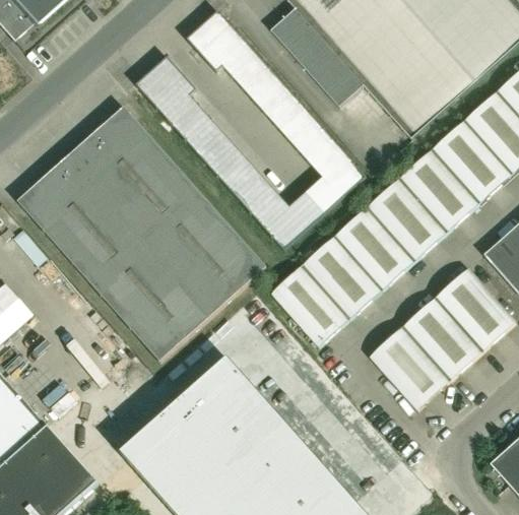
[(0,26),(12,40),(34,20),(56,0),(0,0),(0,26)]
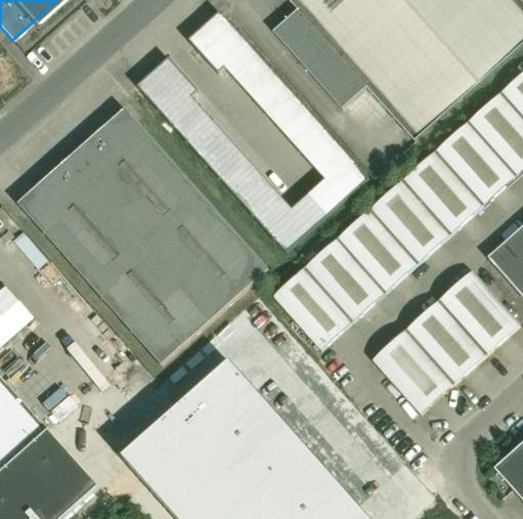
[(522,39),(522,2),(520,0),(291,0),(298,8),(274,30),(341,105),(365,84),(412,137),(522,39)]
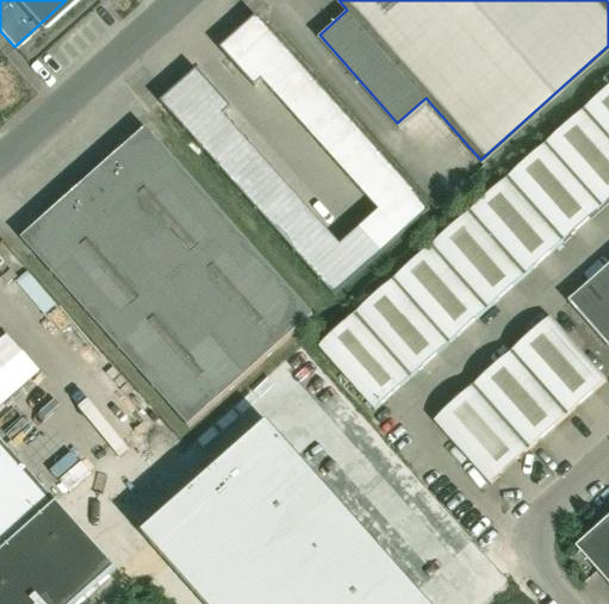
[(255,12),(219,44),(223,49),(253,82),(261,75),(378,207),(358,225),(380,250),(430,205),(260,17),(255,12)]
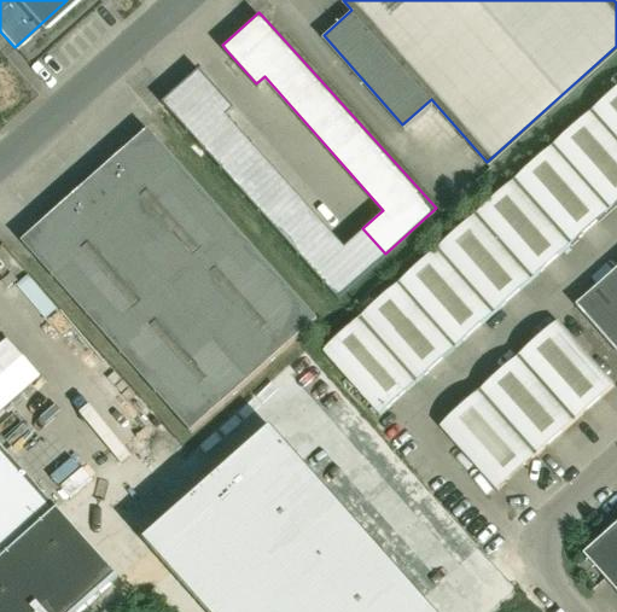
[(161,99),(163,102),(337,297),(385,254),(362,228),(344,244),(226,111),(233,105),(202,69),(198,65),(169,92),(161,99)]
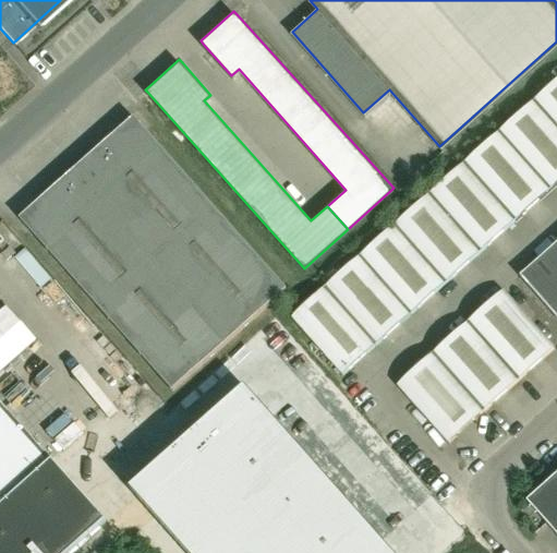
[(556,74),(533,96),(556,123),(556,74)]
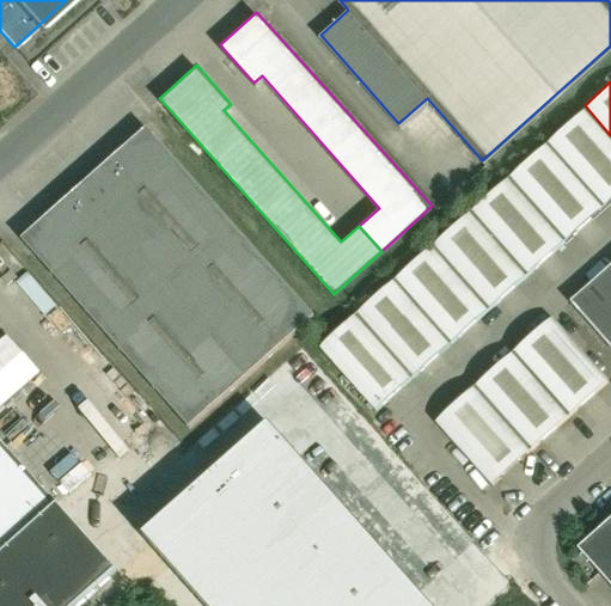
[(610,135),(585,105),(547,140),(603,203),(610,195),(610,135)]
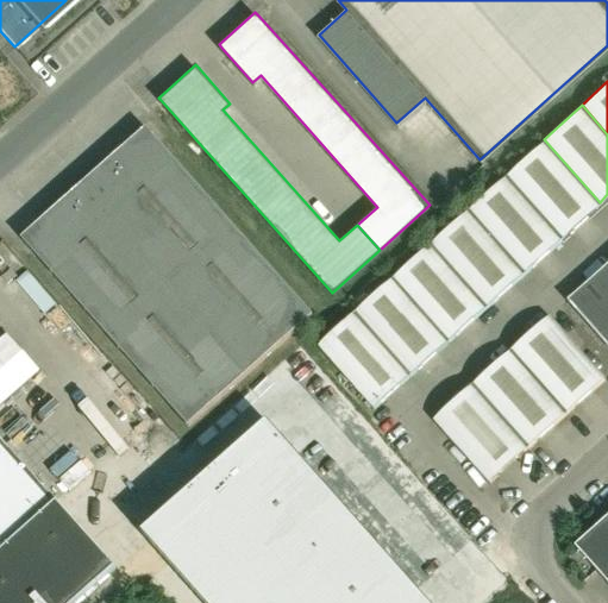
[(143,124),(80,180),(249,366),(309,312),(143,124)]
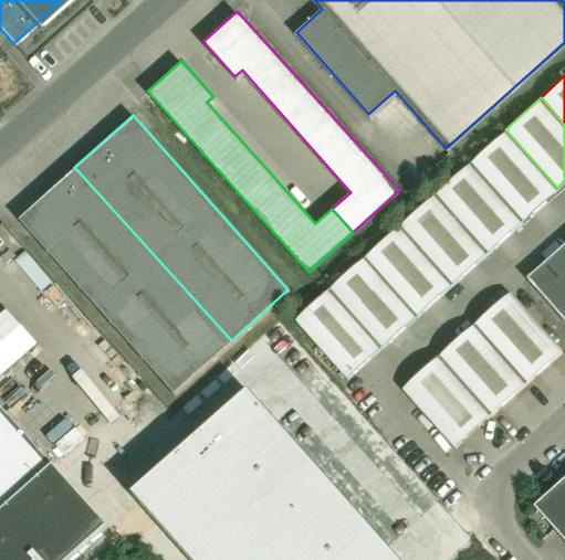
[(557,188),(505,129),(470,160),(522,219),(557,188)]
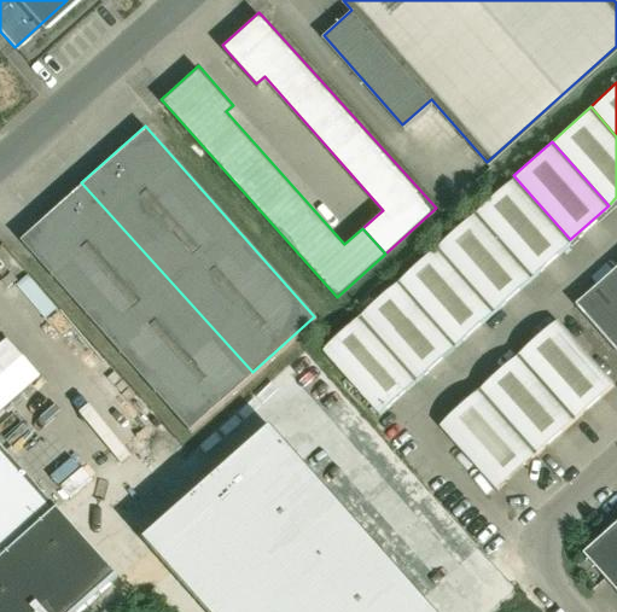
[(513,175),(475,210),(531,273),(570,239),(513,175)]
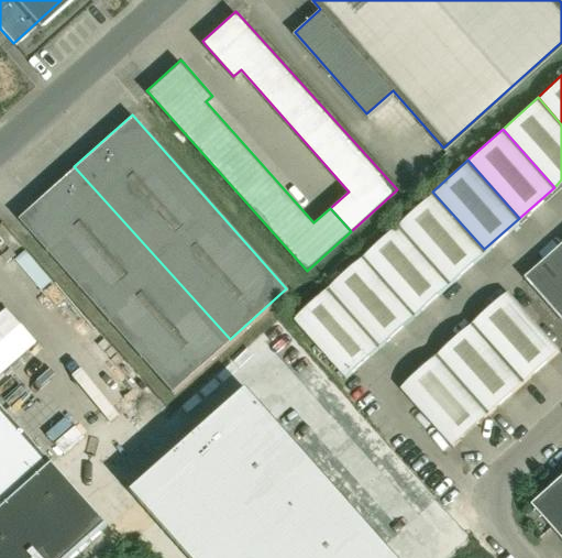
[(230,339),(74,166),(17,217),(171,391),(230,339)]
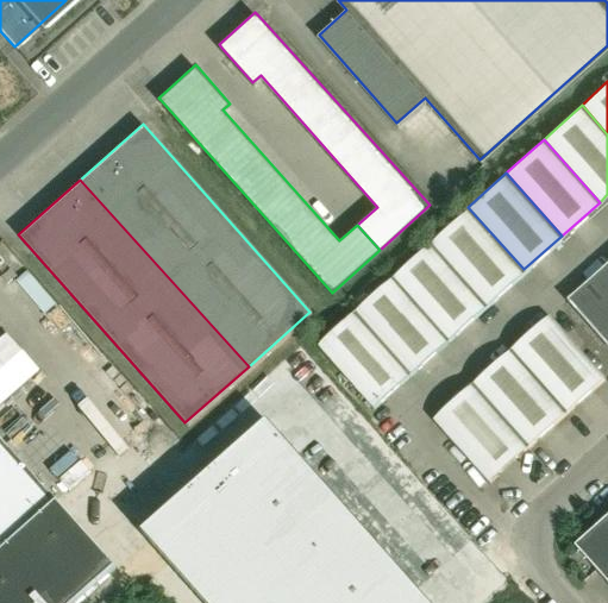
[(524,269),(468,207),(430,240),(486,303),(524,269)]
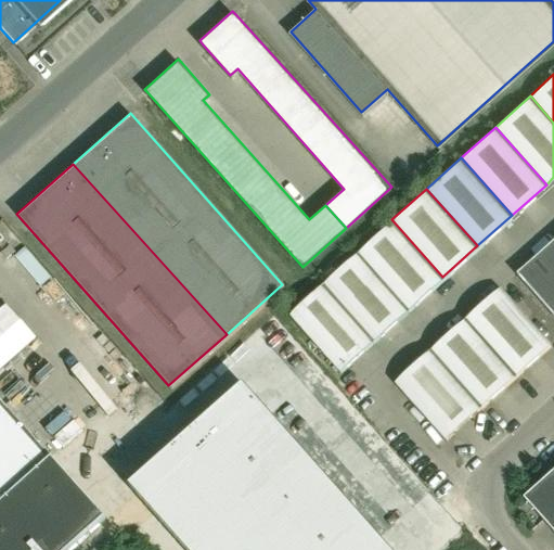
[(391,219),(357,251),(408,308),(442,277),(391,219)]
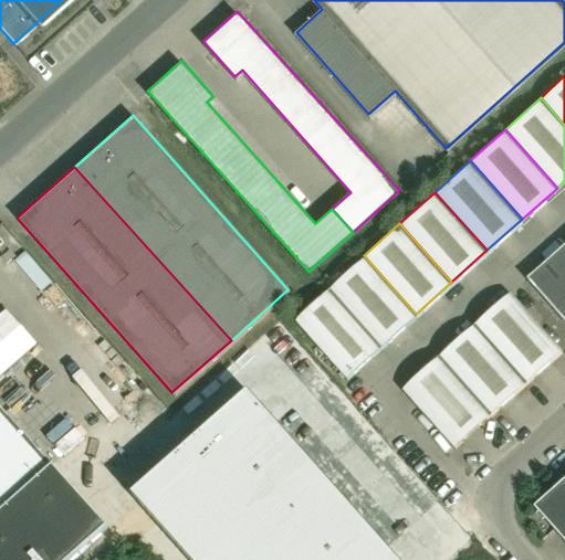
[(564,240),(525,275),(564,319),(564,240)]
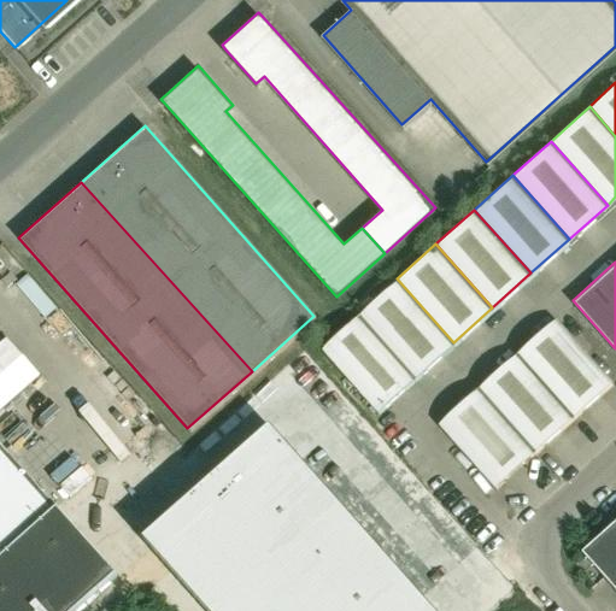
[(357,313),(415,376),(453,342),(397,278),(357,313)]
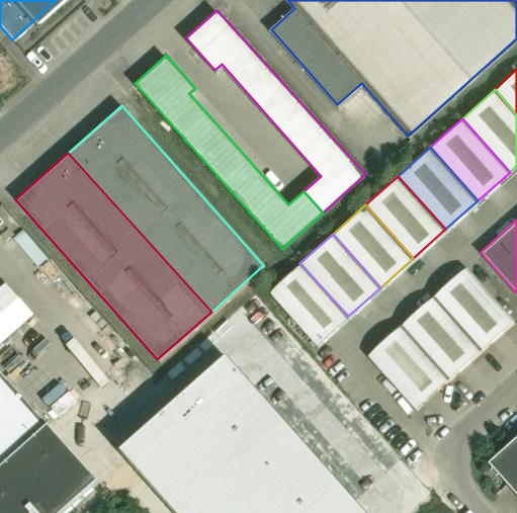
[(317,344),(348,316),(299,263),(269,290),(317,344)]
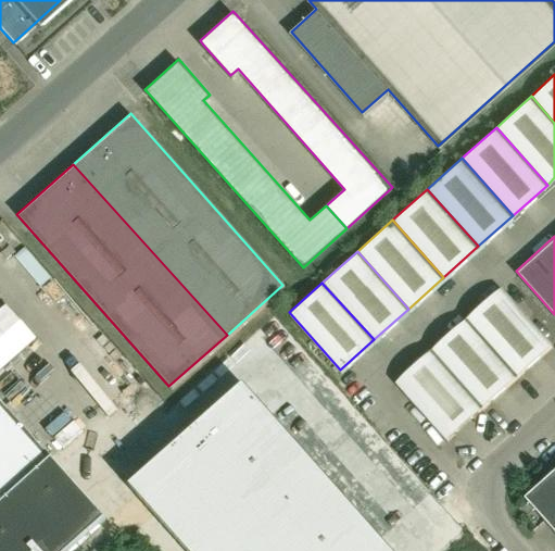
[(464,317),(515,375),(551,343),(500,286),(464,317)]
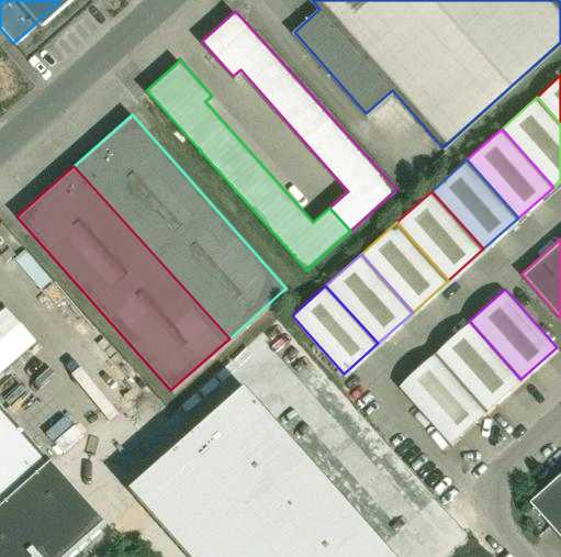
[(434,353),(485,411),(520,379),(469,321),(434,353)]
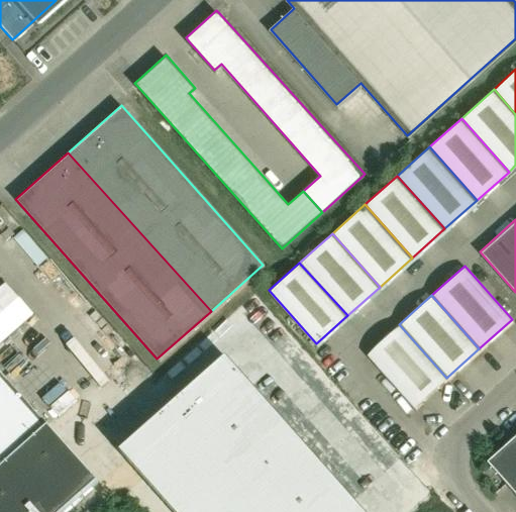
[(446,378),(399,324),(367,352),(414,406),(446,378)]
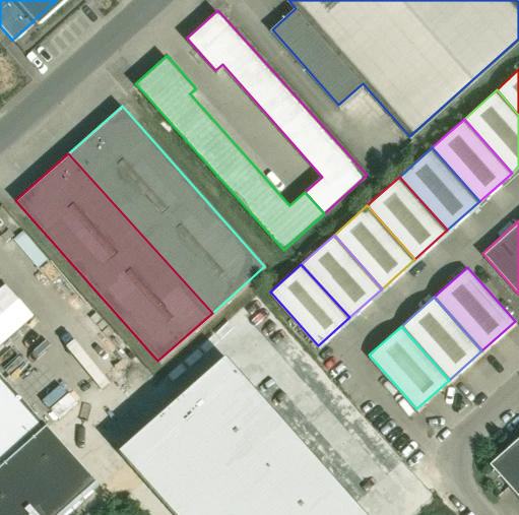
[(178,400),(120,452),(125,457),(142,476),(176,514),(368,514),(367,514),(228,357),(178,400)]
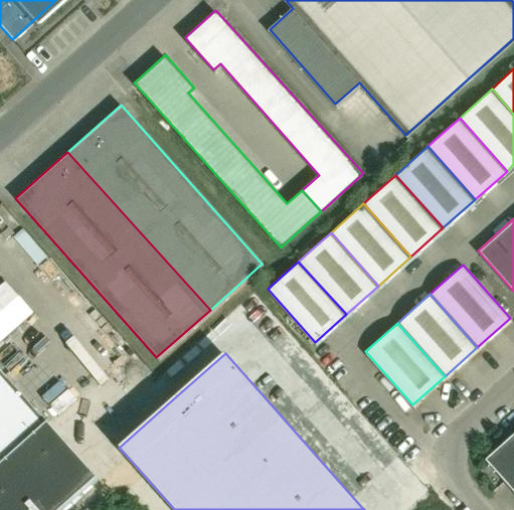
[(0,509),(58,509),(97,477),(47,421),(0,368),(0,509)]
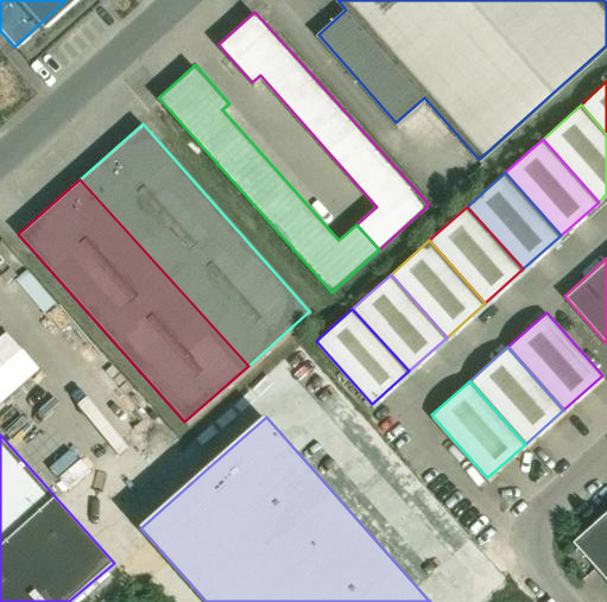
[(606,582),(606,509),(571,542),(606,582)]
